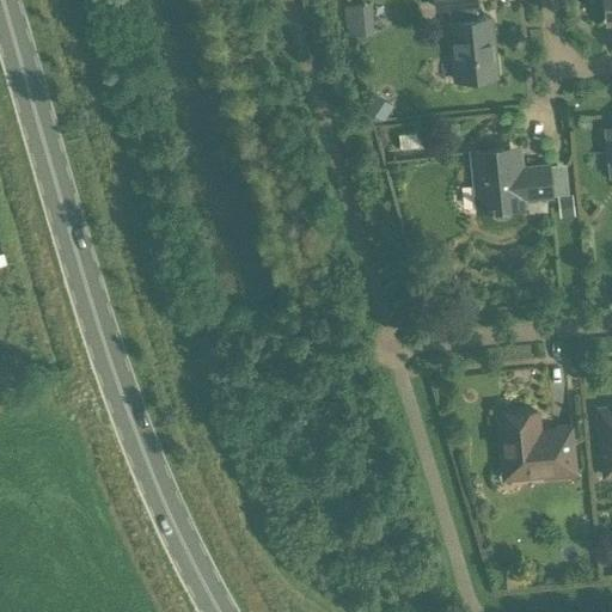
[(476,19),(473,5),(476,5),(475,0),(433,0),(434,8),(446,7),(447,22),(453,81),(495,77),(489,18),(476,19)]
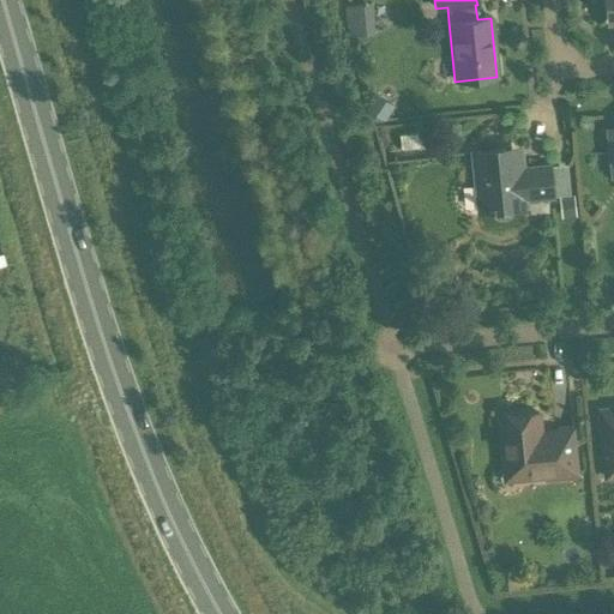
[(613,0),(603,0),(607,23),(613,20),(613,0)]
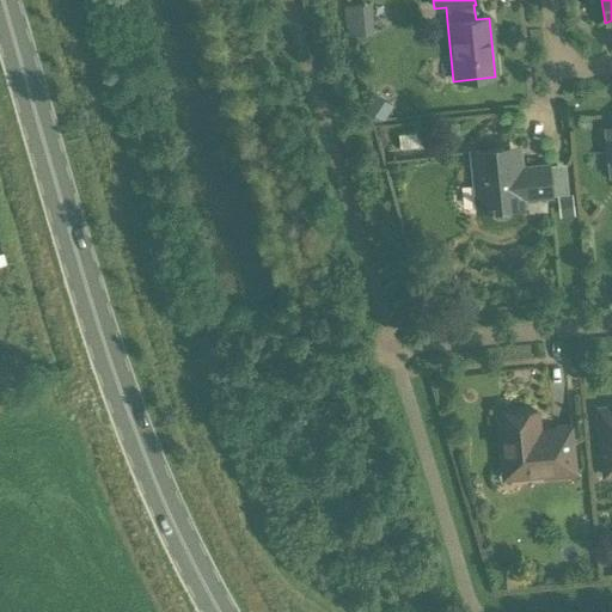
[(347,36),(373,34),(371,4),(344,6),(347,36)]
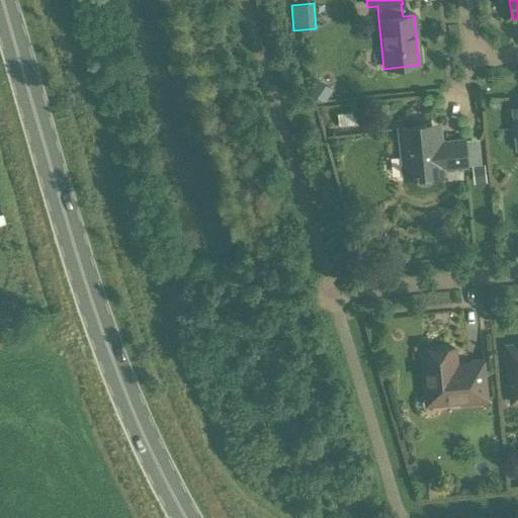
[(330,92),(314,82),(309,91),(312,103),(324,101),(330,92)]
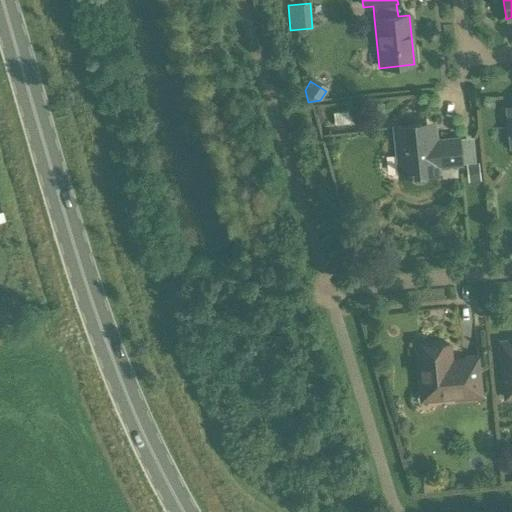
[(425,136),(421,133),(420,124),(393,127),(398,176),(408,175),(410,178),(413,182),(417,183),(422,183),(426,181),(428,178),(429,173),(437,172),(437,166),(461,164),(458,138),(434,141),(434,135),(425,136)]
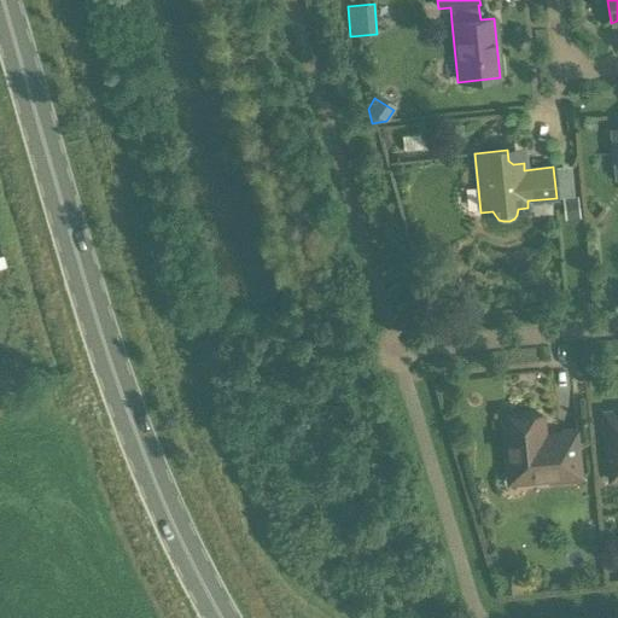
[(579,217),(577,196),(573,196),(563,197),(565,220),(579,217)]
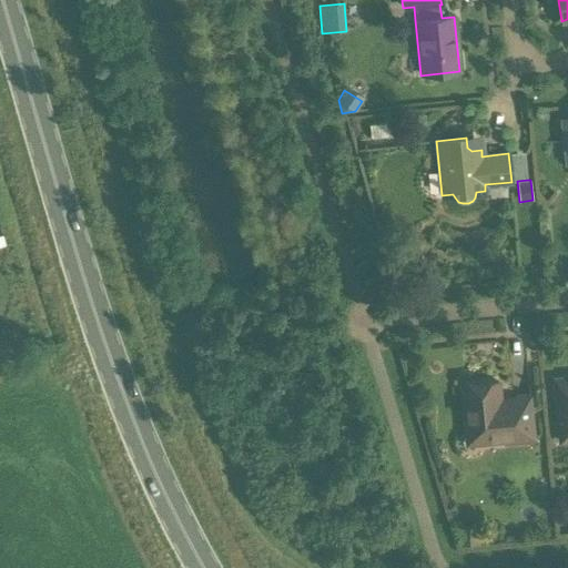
[(567,378),(554,381),(559,445),(567,444),(567,378)]
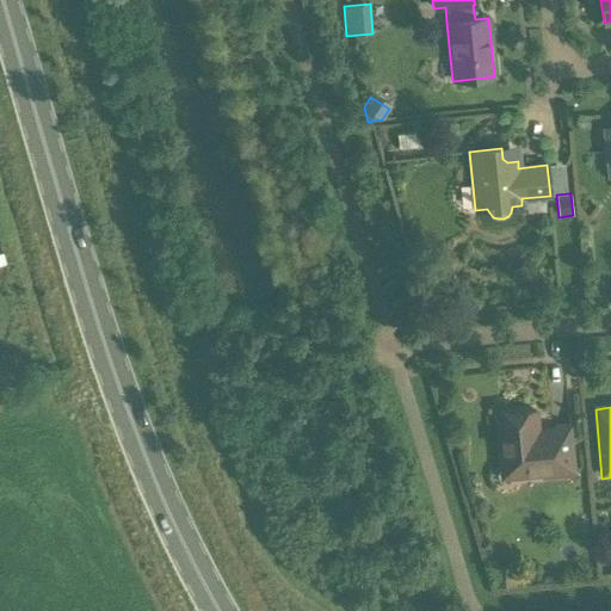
[(537,430),(535,412),(495,415),(498,438),(501,437),(505,477),(542,474),(541,470),(573,467),(568,427),(537,430)]
